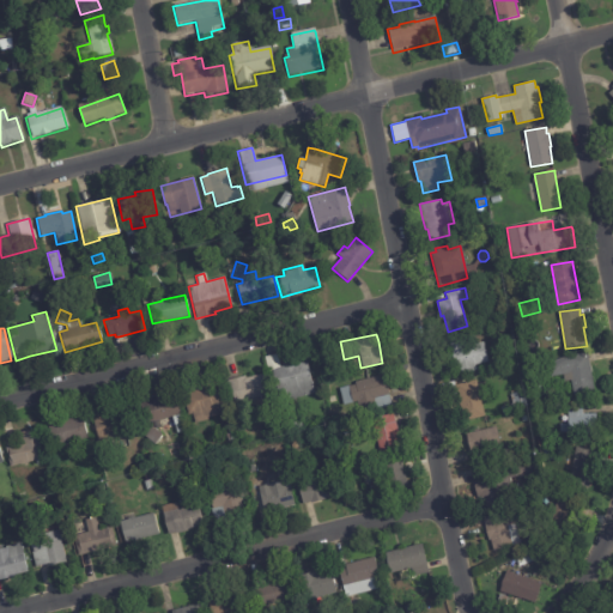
[(454,359),(449,343),(469,338),(471,345),(483,343),(487,362),(474,365),(475,370),(459,375),(457,369),(456,370),(454,359)]
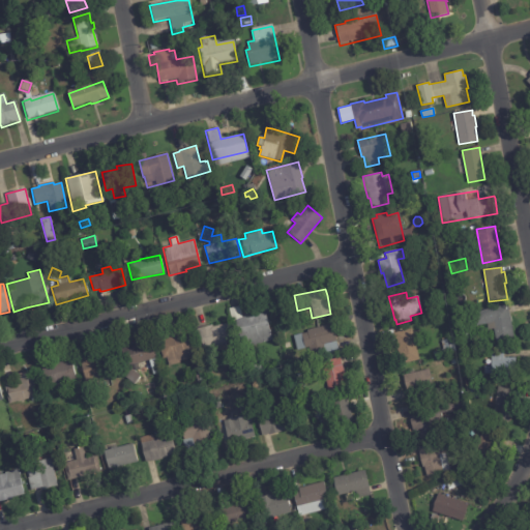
[(239,306),(242,319),(264,313),(271,340),(242,348),(235,321),(232,322),(229,308),(239,306)]
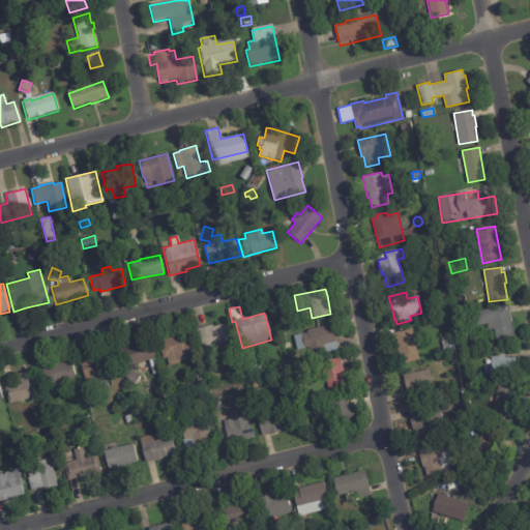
[(508,306),(513,339),(496,342),(494,328),(488,329),(487,324),(476,325),(474,312),(508,306)]
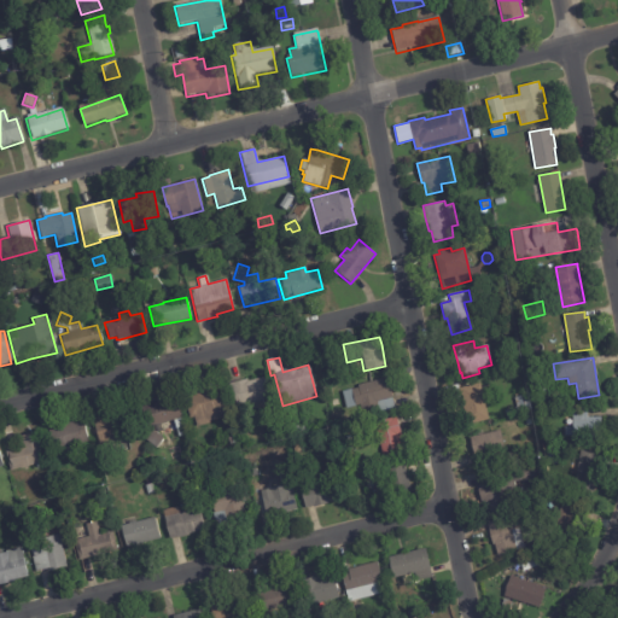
[(542,374),(544,391),(534,392),(531,375),(536,374),(536,375),(542,374)]
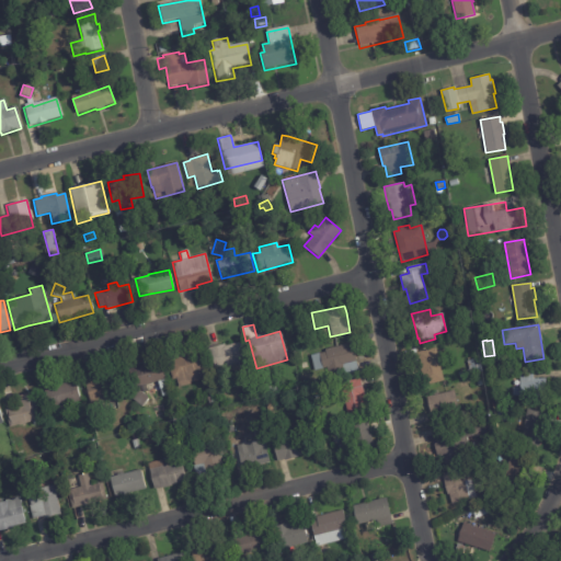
[(207,348),(224,344),(225,346),(242,342),(247,362),(244,362),(247,368),(227,374),(226,369),(215,373),(209,352),(208,353),(207,348)]
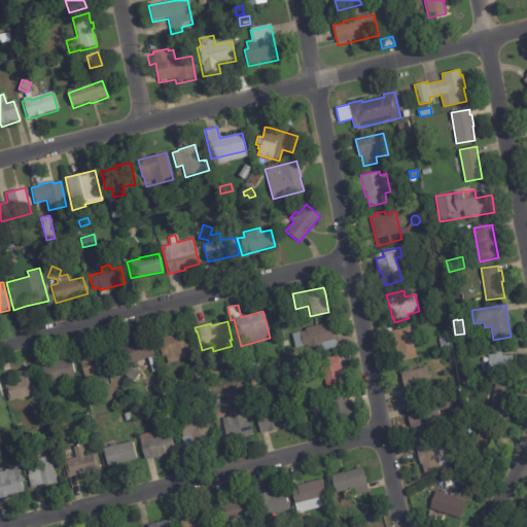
[(334,341),(335,348),(309,353),(307,344),(303,345),(302,343),(300,344),(297,337),(300,336),(300,331),(306,330),(305,327),(330,322),(334,341)]
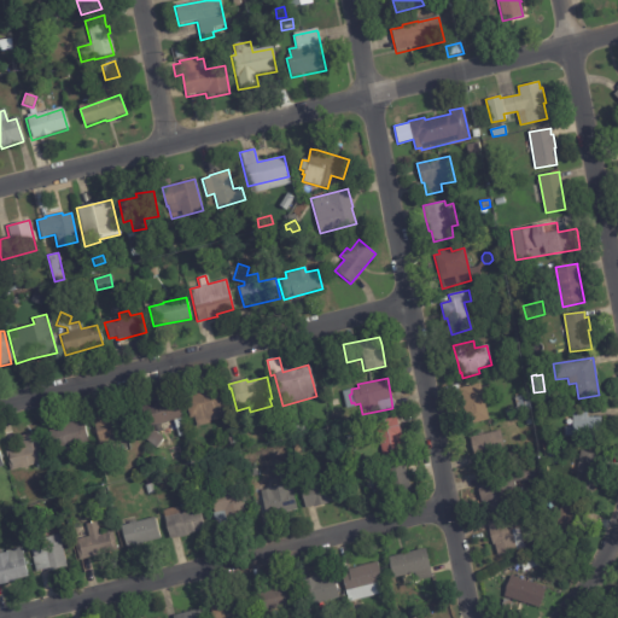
[(479,384),(488,420),(467,425),(461,397),(445,401),(443,388),(458,385),(458,388),(479,383),(479,384)]
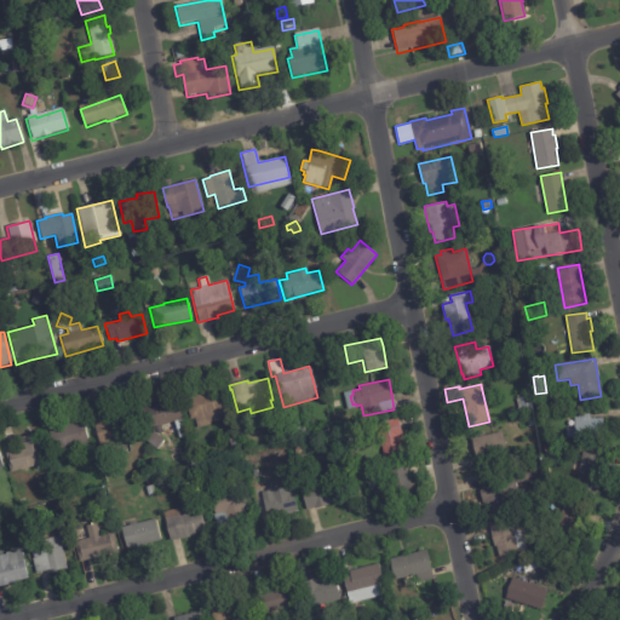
[(183,400),(222,389),(231,422),(193,432),(183,400)]
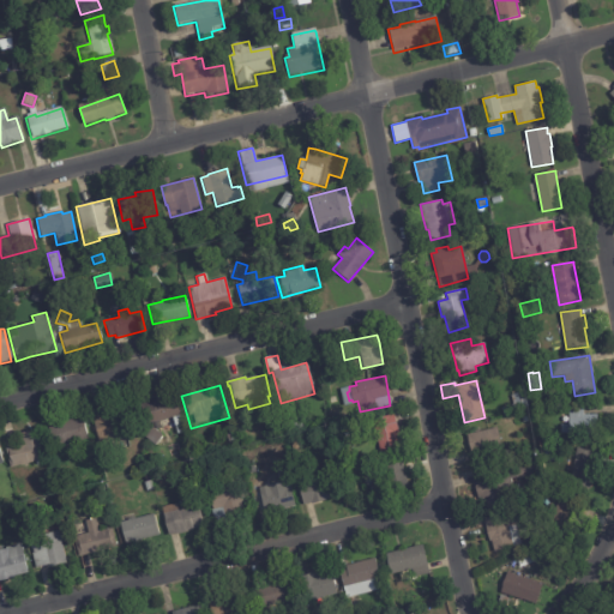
[(524,392),(528,408),(513,411),(510,396),(524,392)]
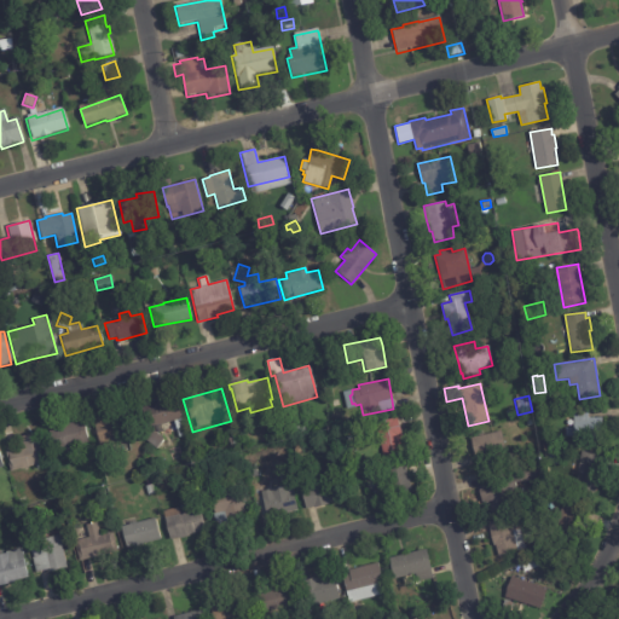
[(138,408),(177,398),(186,435),(178,438),(174,421),(144,428),(138,408)]
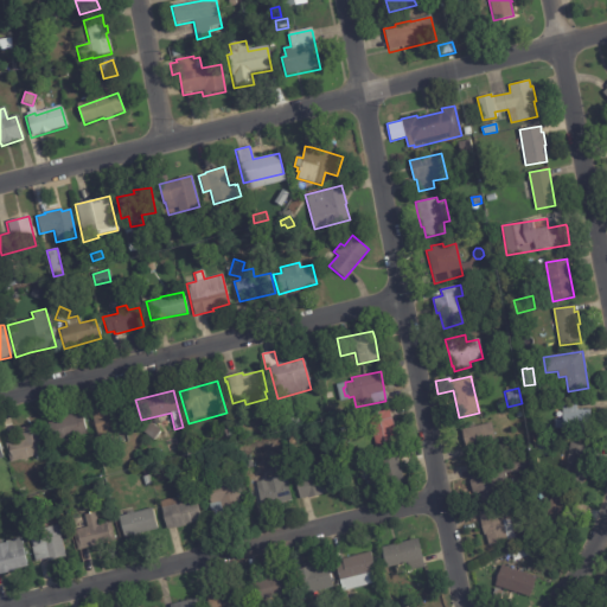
[(90,413),(113,406),(114,409),(125,406),(123,403),(126,402),(134,427),(97,439),(90,413)]
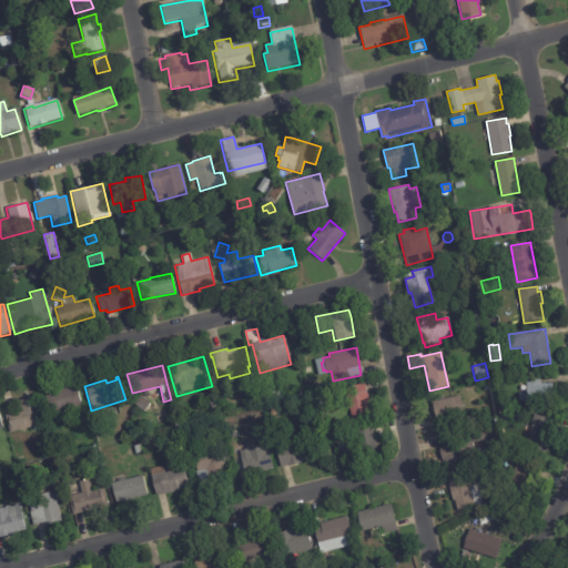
[(539,377),(539,384),(553,384),(553,404),(526,404),(526,402),(519,402),(519,393),(526,393),(526,376),(539,376),(539,377)]
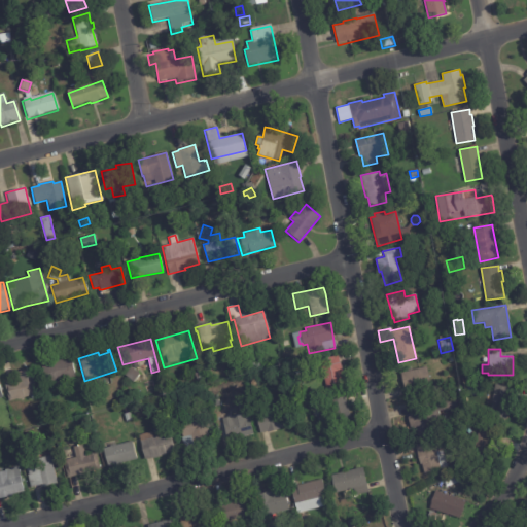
[(338,356),(342,372),(340,373),(344,387),(326,391),(319,359),(334,356),(334,354),(338,353),(338,356)]
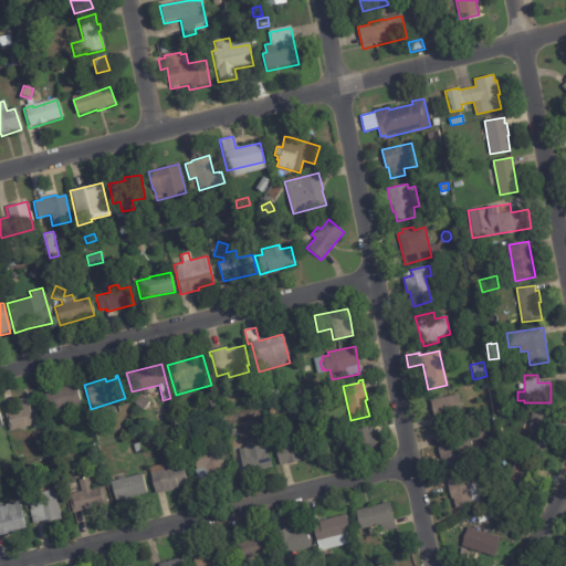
[(43,394),(52,391),(52,390),(65,386),(66,388),(76,385),(81,401),(73,405),(74,409),(61,412),(60,409),(48,412),(43,394)]
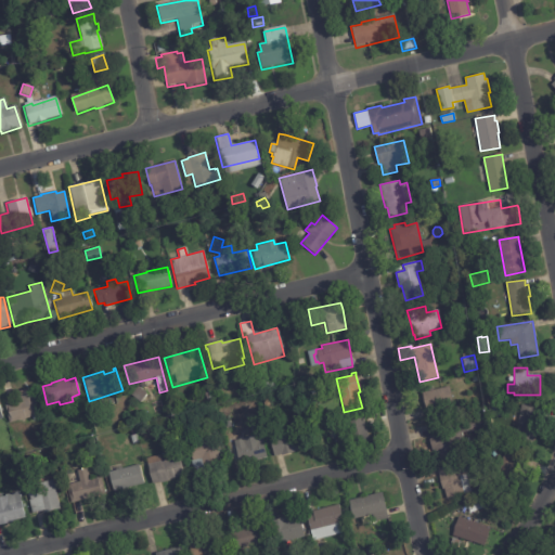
[(273,381),(274,389),(266,391),(263,383),(273,381)]
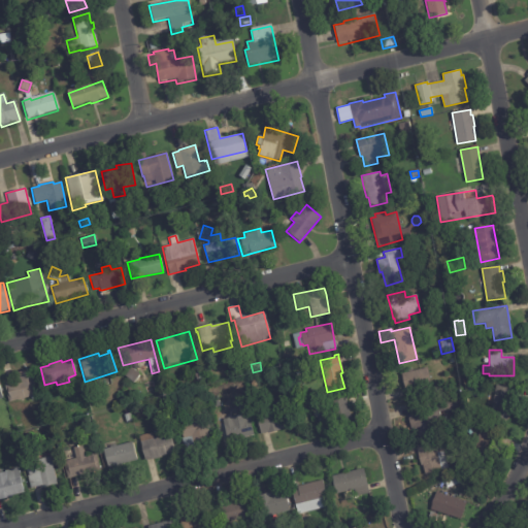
[(243,364),(249,363),(251,370),(243,372),(241,365),(243,364)]
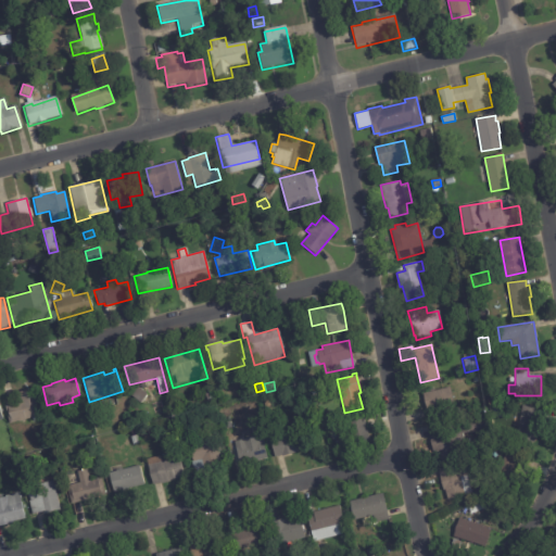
[(449,405),(426,411),(421,394),(430,392),(430,390),(433,390),(433,391),(450,387),(454,404),(449,405)]
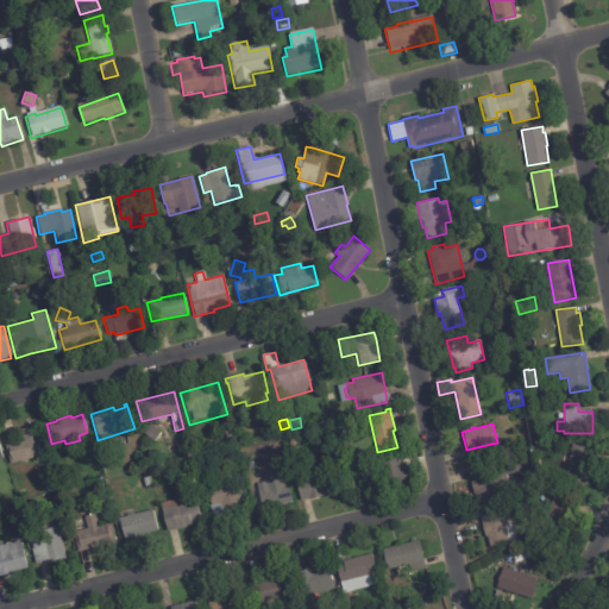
[(151,425),(162,433),(155,443),(143,434),(151,425)]
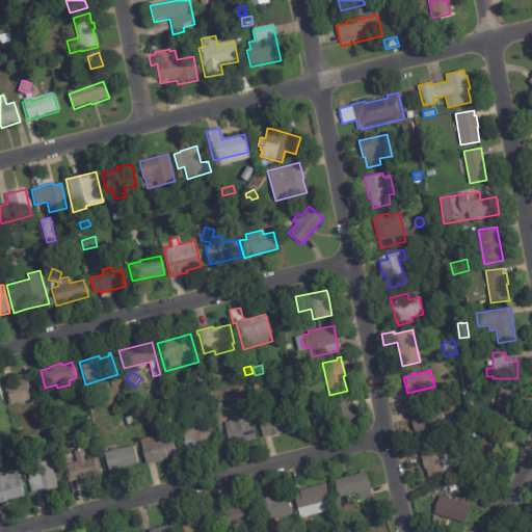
[(7,387),(17,384),(15,376),(32,372),(40,397),(8,406),(3,388),(7,387)]
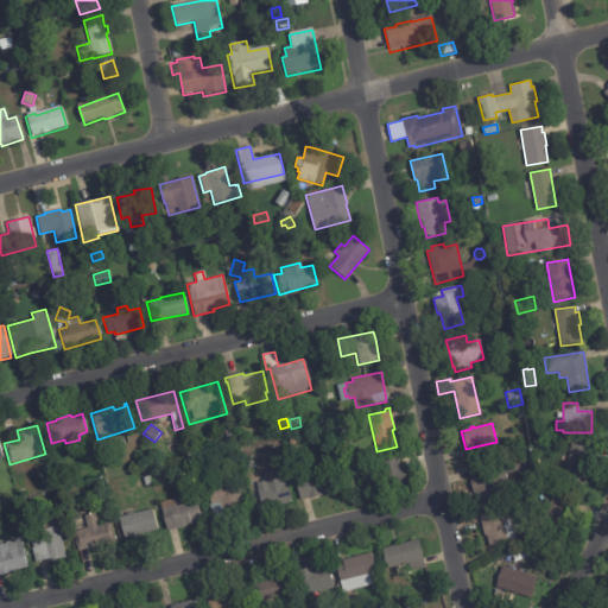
[(223,430),(230,428),(233,436),(226,438),(223,430)]
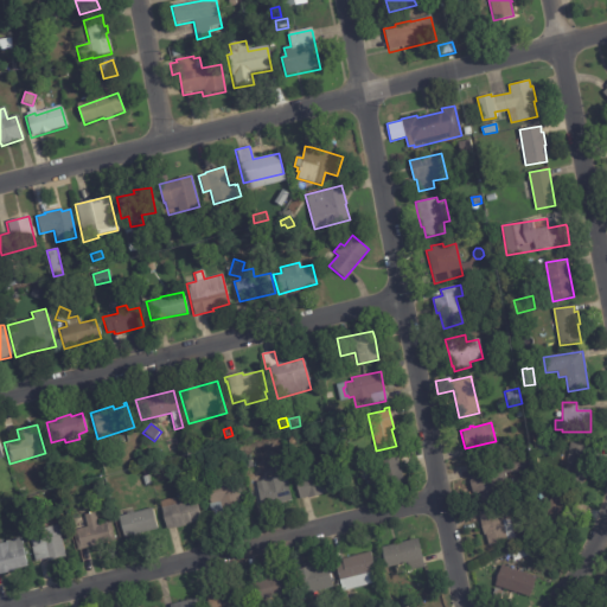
[(285,435),(293,434),(295,443),(288,445),(285,435)]
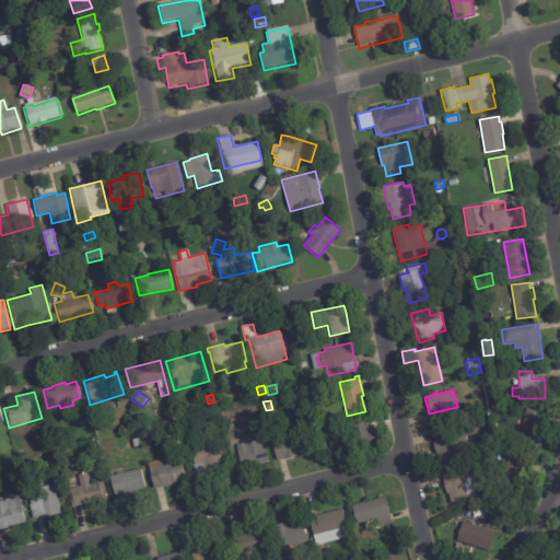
[(541,412),(540,419),(541,419),(537,446),(520,443),(525,409),(541,411),(541,412)]
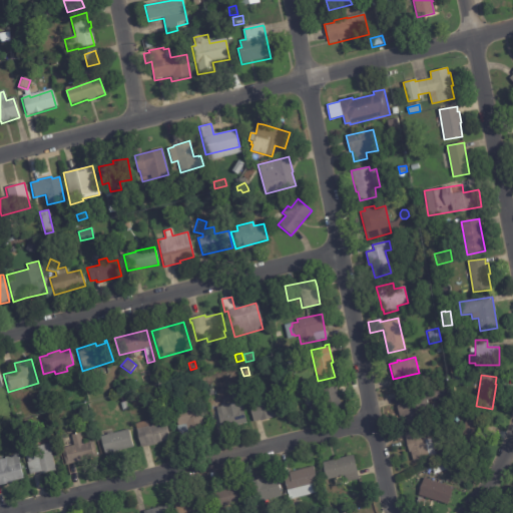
[(339,399),(341,410),(327,413),(323,394),(314,396),(313,389),(336,384),(339,399)]
